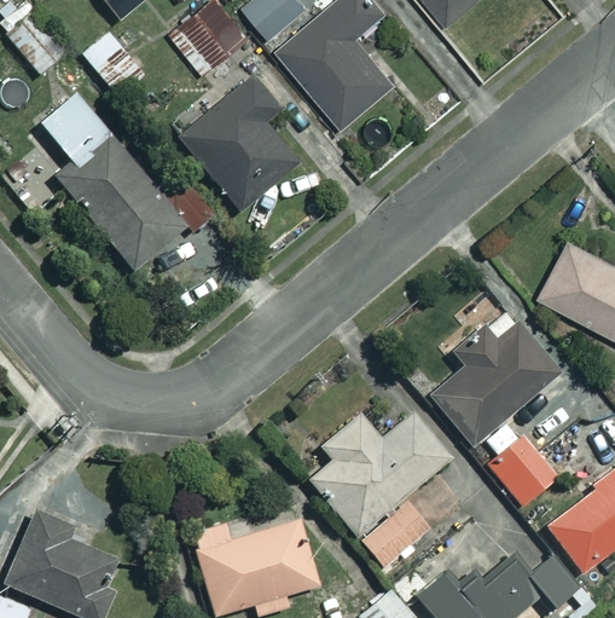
[(122,0),(88,0),(87,1),(103,18),(122,0)]
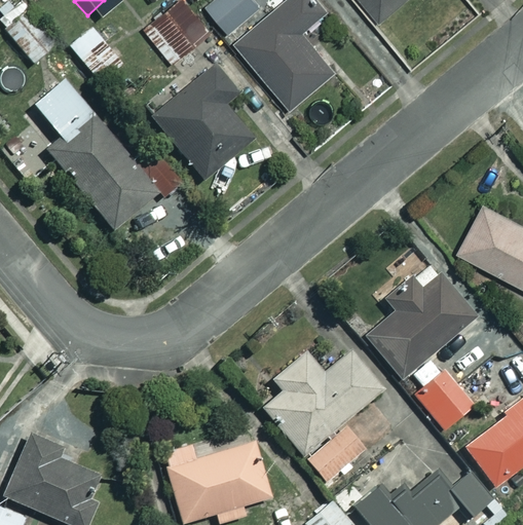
[(211,30),(185,0),(180,0),(146,29),(174,62),(211,30)]
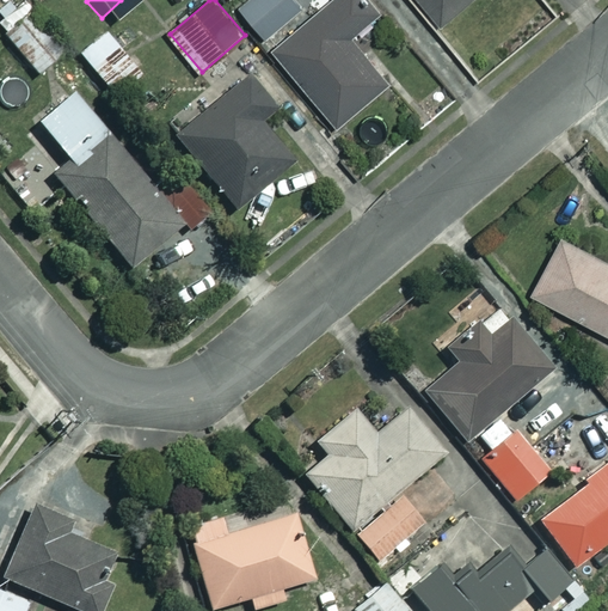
[(305,6),(299,0),(250,0),(243,6),(268,37),(305,6)]
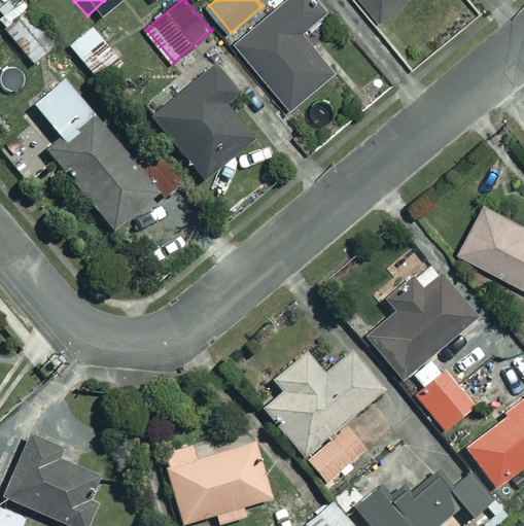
[(327,11),(318,0),(287,0),(238,40),(292,106),(338,69),(305,30),(327,11)]
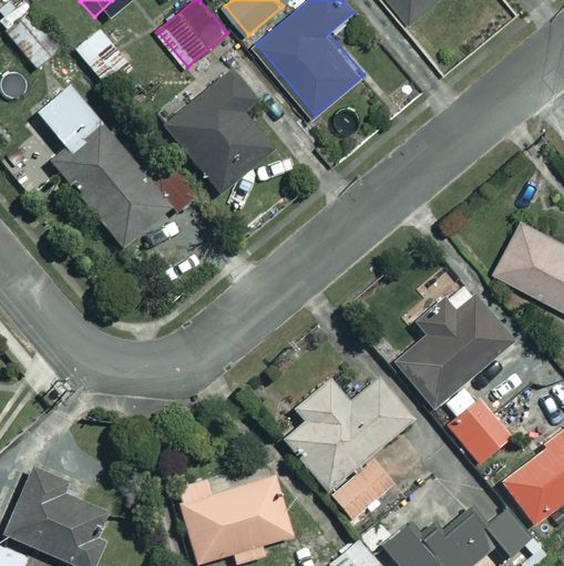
[(392,0),(409,21),(436,0),(392,0)]
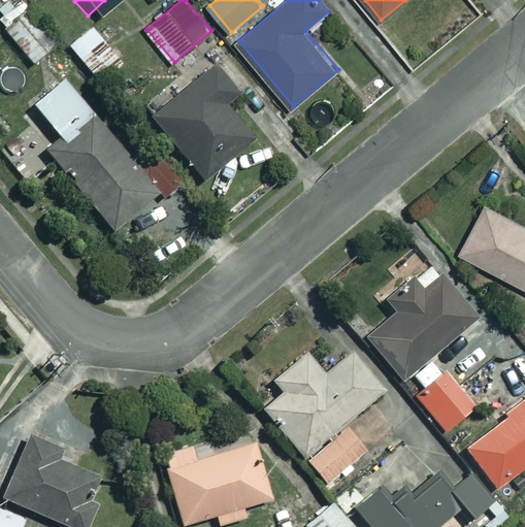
[(27,7),(2,24),(31,66),(56,48),(27,7)]
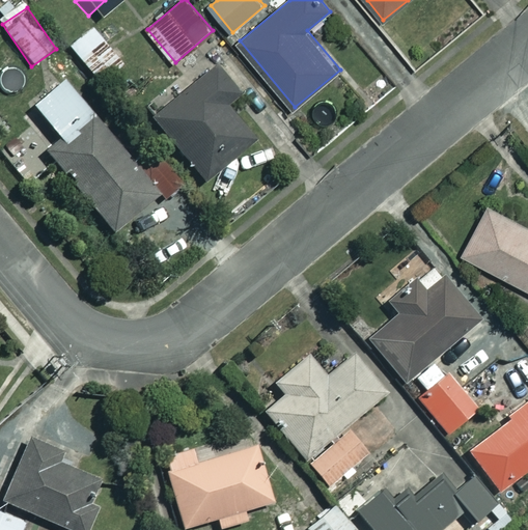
[(117,58),(93,27),(73,44),(96,75),(117,58)]
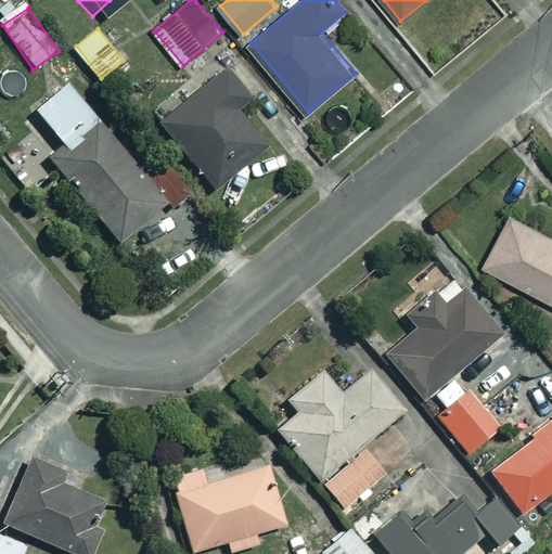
[(252,97),(230,67),(161,120),(212,189),(266,147),(236,108),(252,97)]
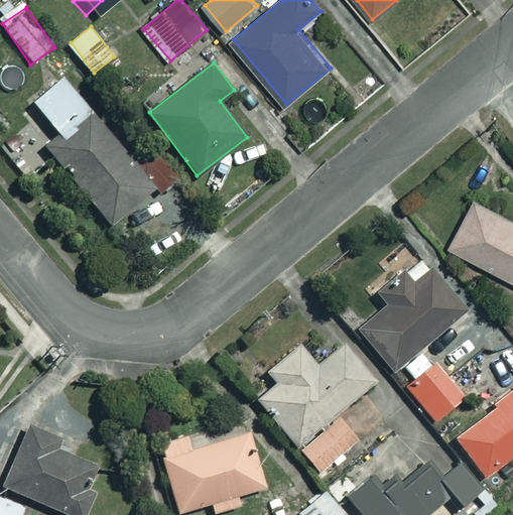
[(131,158),(69,75),(35,100),(63,137),(49,148),(107,226),(154,190),(131,158)]
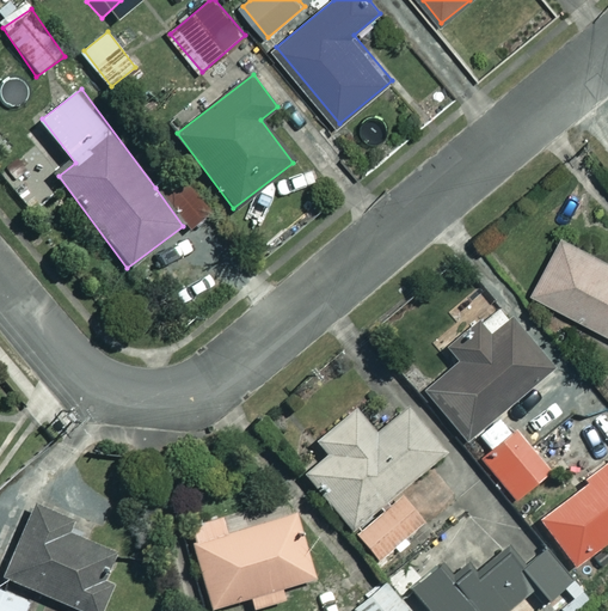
[(53,162),(37,140),(18,156),(34,176),(53,162)]
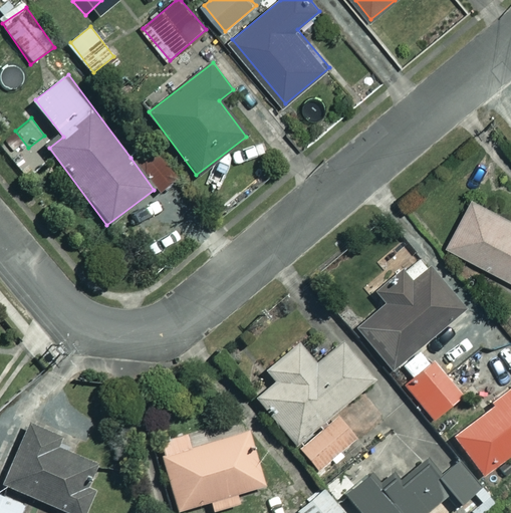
[(154,190),(158,195),(182,177),(155,140),(131,158),(154,190)]
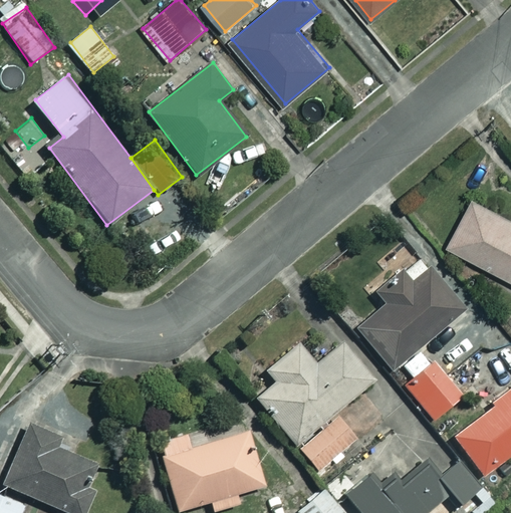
[(510,216),(474,197),(449,244),(510,277),(510,216)]
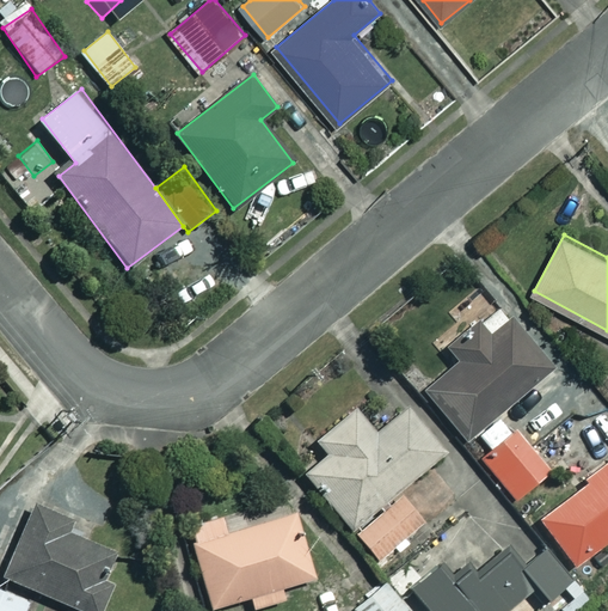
[(554,373),(515,321),(492,338),(483,324),(449,348),(460,362),(424,389),(464,441),(554,373)]
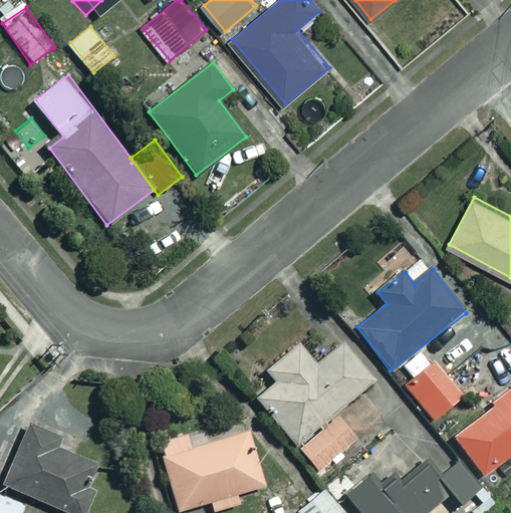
[(373,377),(341,340),(315,363),(298,343),(266,370),(276,381),(258,398),(297,444),(373,377)]
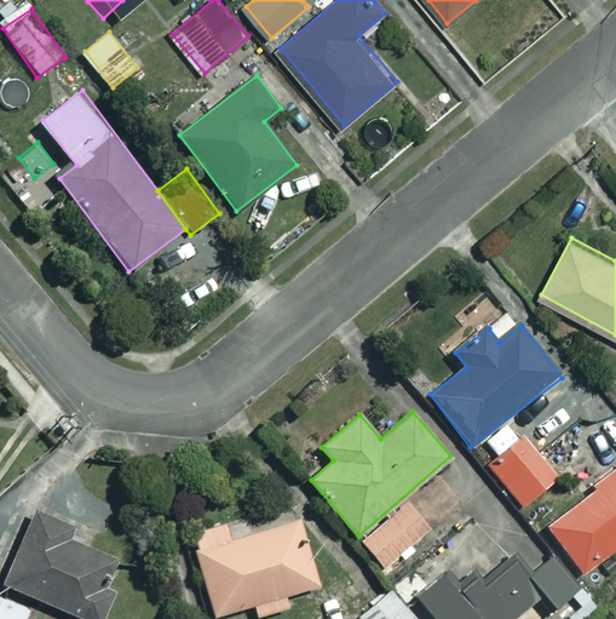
[(559,475),(525,433),(517,439),(508,428),(487,445),(496,456),(488,463),(522,505),(559,475)]
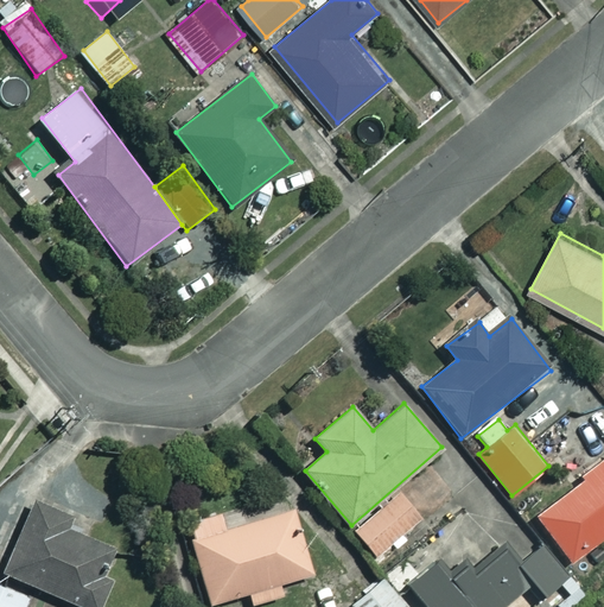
[(519,497),(574,562),(603,537),(603,453),(550,500),(535,484),(519,497)]
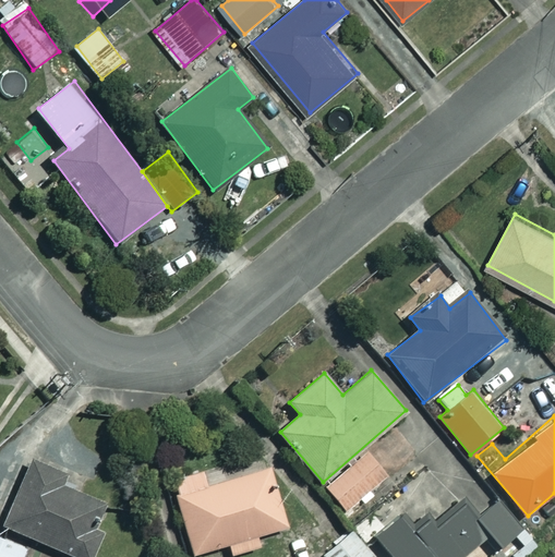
[(386,477),(365,453),(326,488),(347,512),(386,477)]
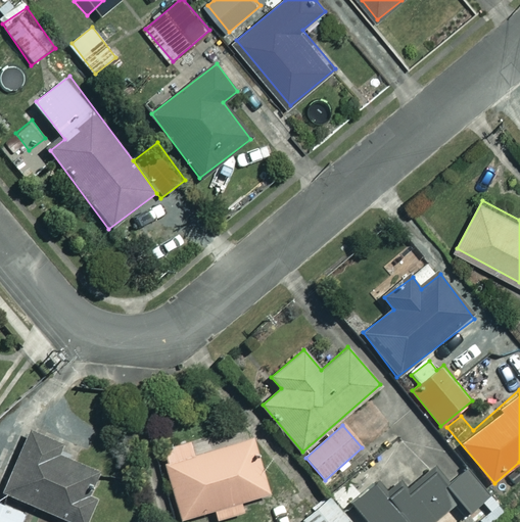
[(60,443),(32,429),(2,489),(69,521),(80,521),(92,496),(82,491),(91,470),(55,453),(60,443)]
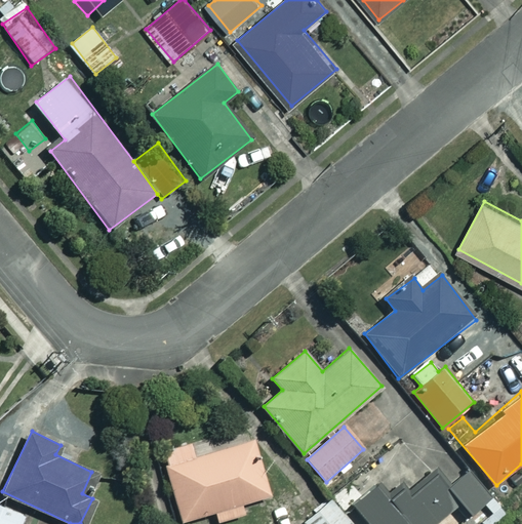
[(269,497),(255,441),(195,456),(191,442),(163,449),(181,519),(214,511),(216,521),(241,516),(238,505),(269,497)]
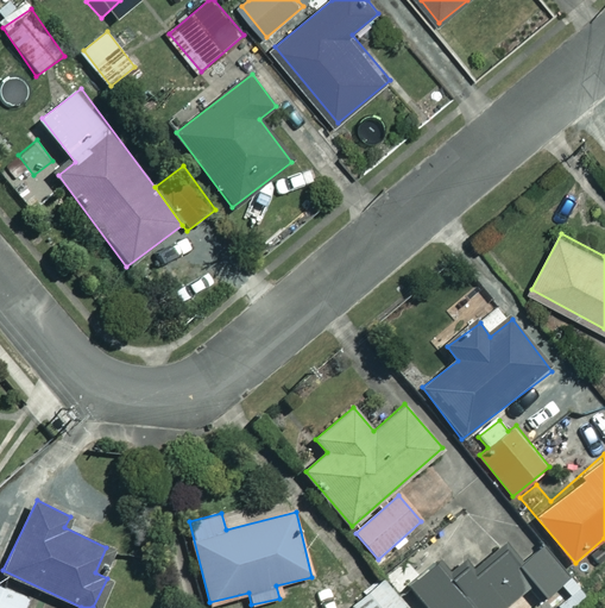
[(522,565),(506,544),(473,570),(457,547),(410,582),(429,607),(503,607),(534,585),(544,597),(571,577),(546,546),(522,565)]
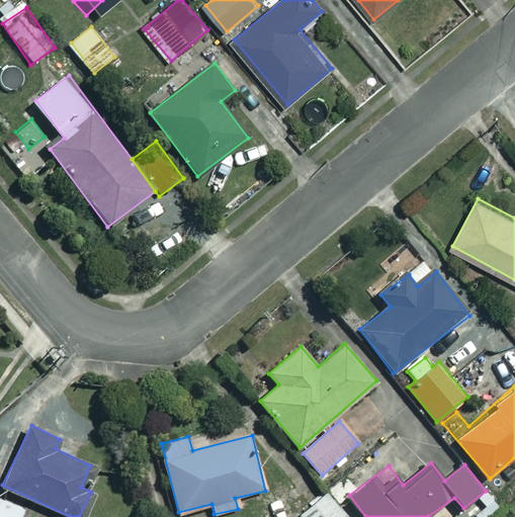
[(346,516),(328,494),(302,516),(346,516)]
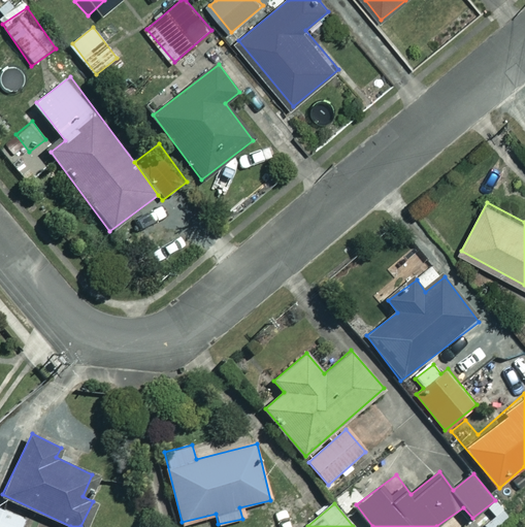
[(23,526),(26,520),(0,507),(0,526),(23,526)]
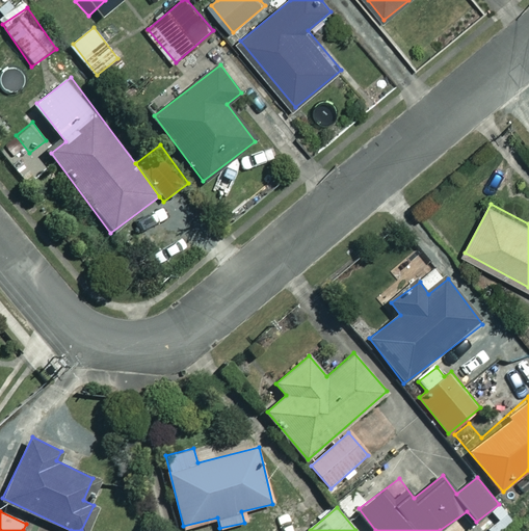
All buildings are outlined.
